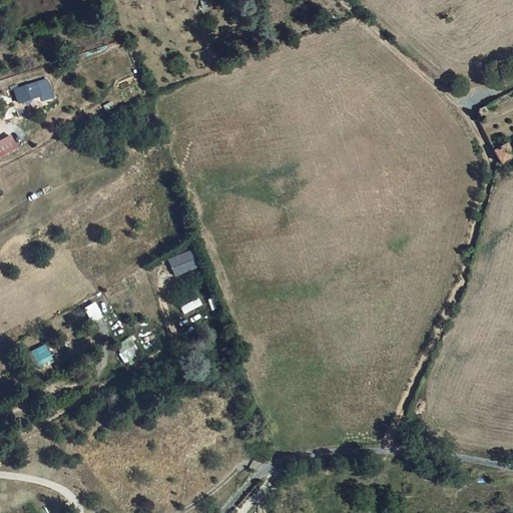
[(19,103),(41,96),(43,100),(52,97),(46,79),(14,89),(19,103)]
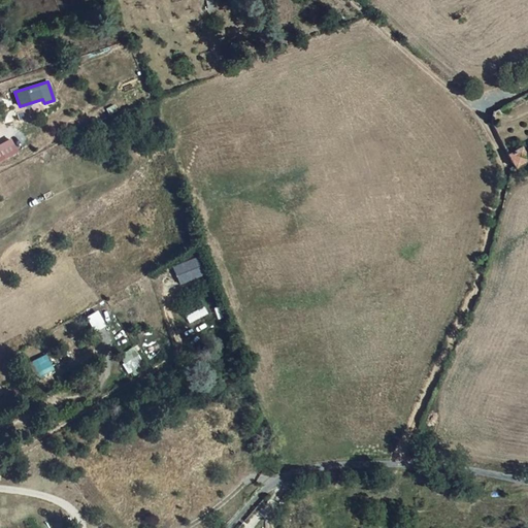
[(11,140),(0,145),(0,161),(18,153),(11,140)]
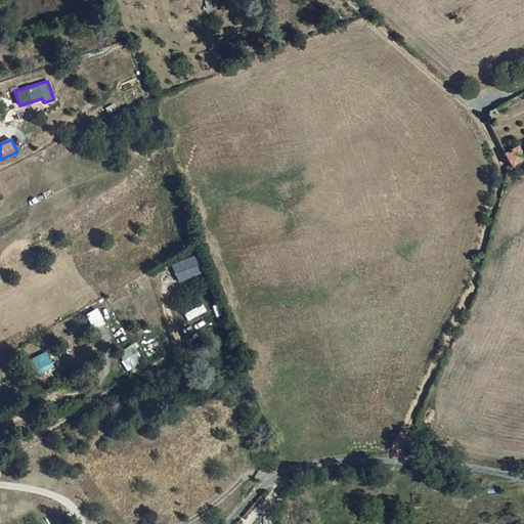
[(513,149),(497,159),(507,176),(523,166),(513,149)]
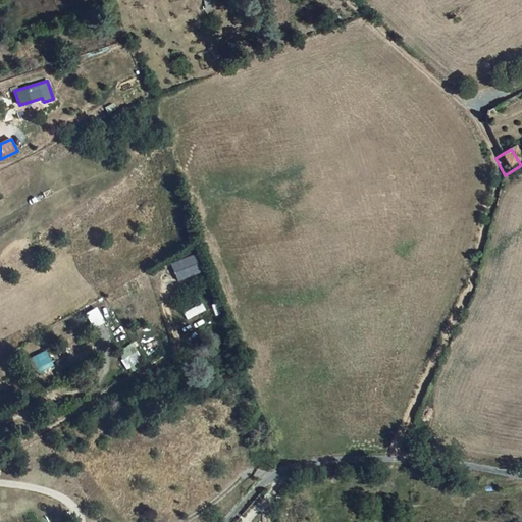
[(195,255),(172,264),(178,281),(202,272),(195,255)]
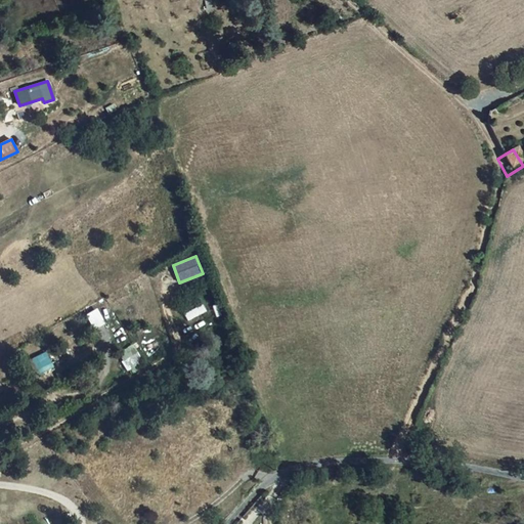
[(92,332),(104,324),(96,309),(84,316),(92,332)]
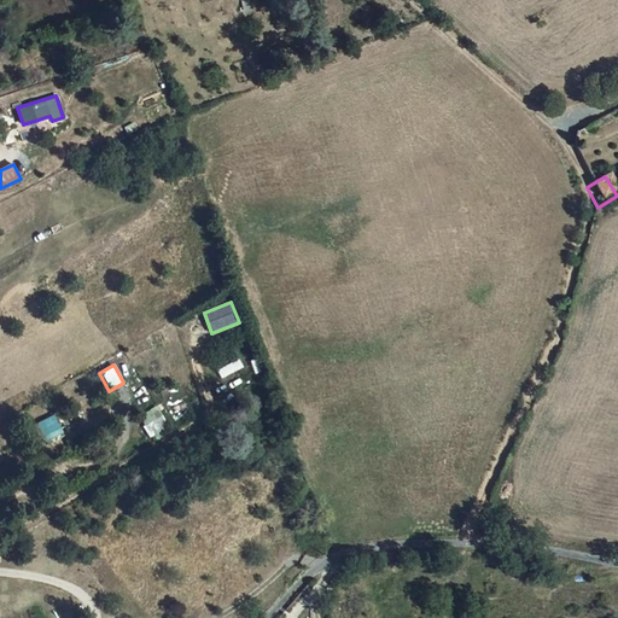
[(53,417),(23,433),(29,443),(59,425),(53,417)]
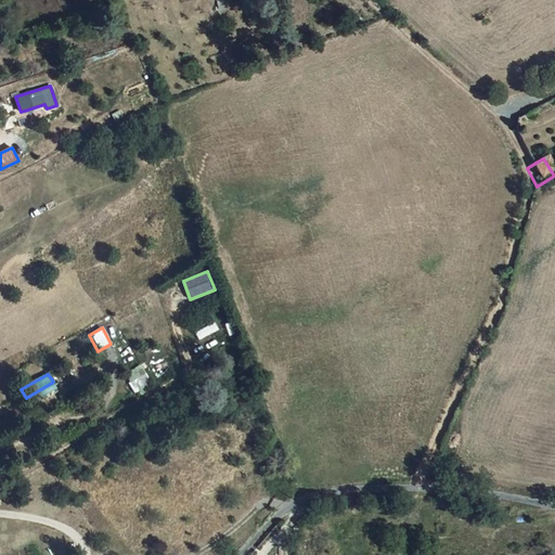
All buildings are outlined.
